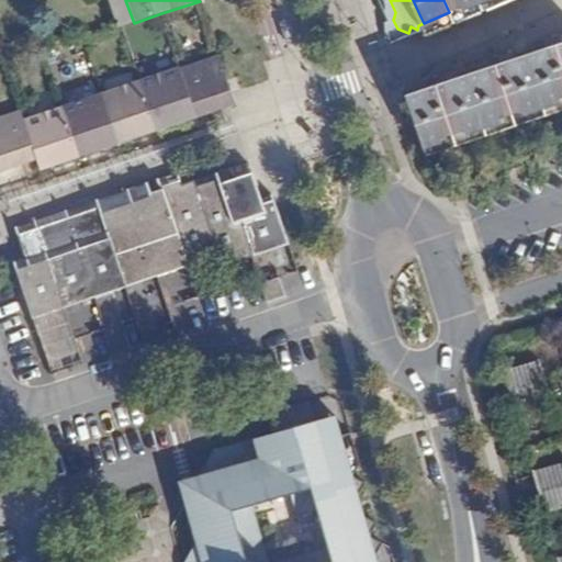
[(428,35),(510,0),(478,0),(475,1),(449,12),(424,23),(428,35)]
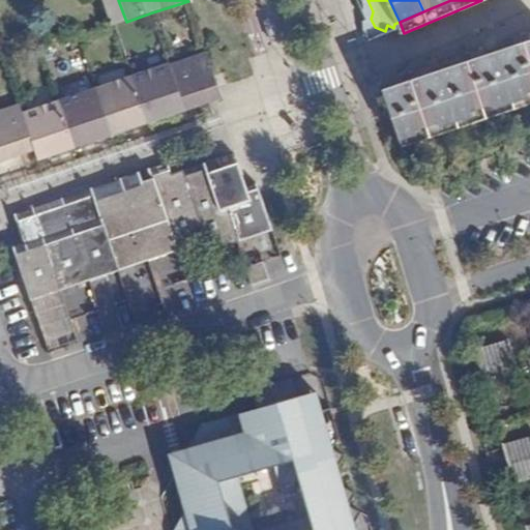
[(418,0),(423,11),(448,1),(450,0),(418,0)]
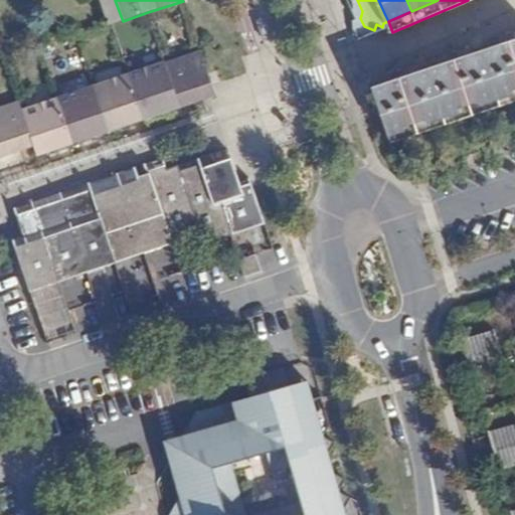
[(267,18),(259,21),(265,39),(273,37),(267,18)]
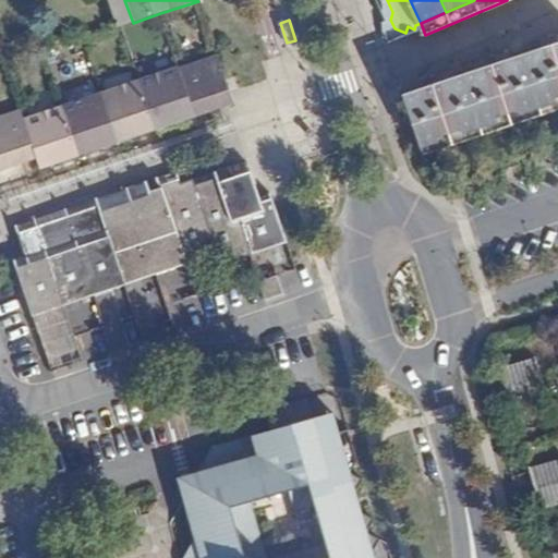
[(557,105),(557,62),(552,44),(521,55),(538,107),(554,101),(556,106),(557,105)]
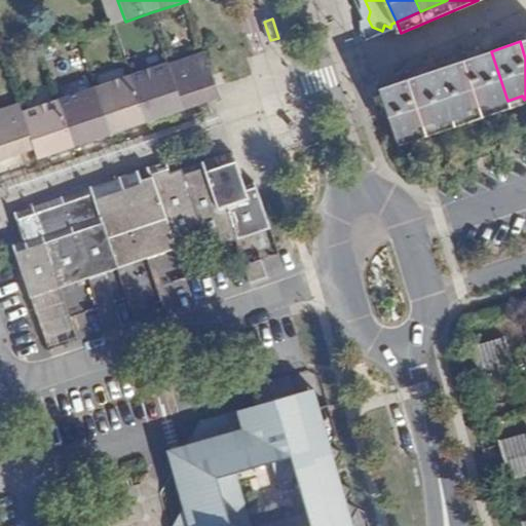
[(508,101),(491,51),(462,61),(480,110),(481,114),(496,109),(494,105),(508,101)]
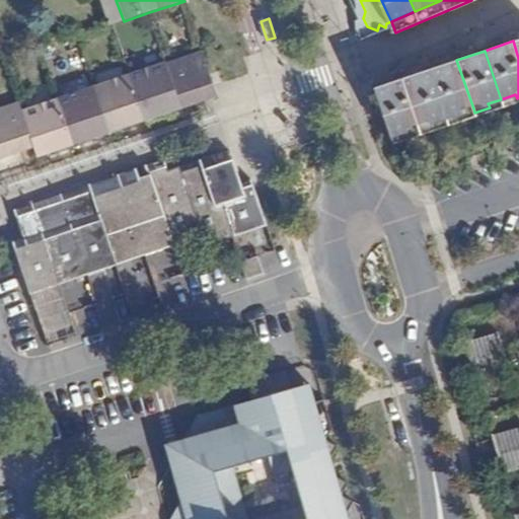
[(203,53),(166,65),(181,109),(217,97),(203,53)]
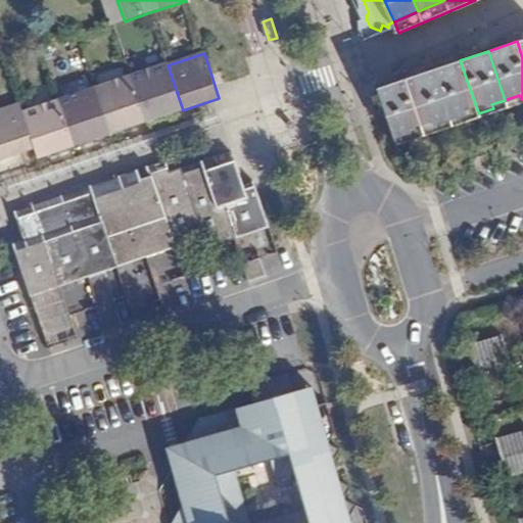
[(477,109),(460,60),(432,69),(449,119),(477,109)]
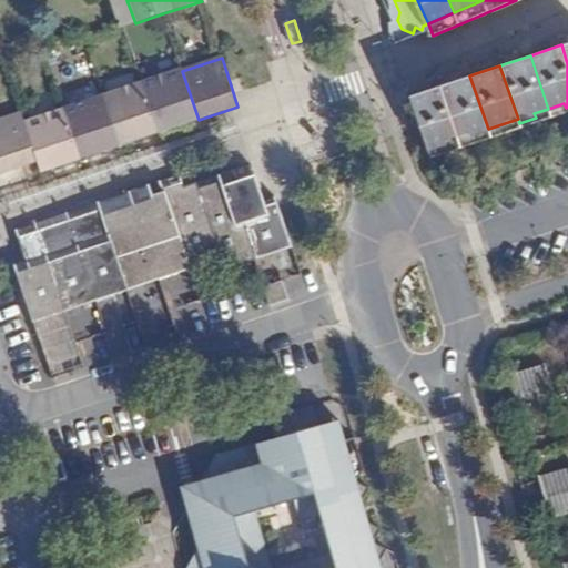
[(182,71),(143,83),(160,133),(199,120),(182,71)]
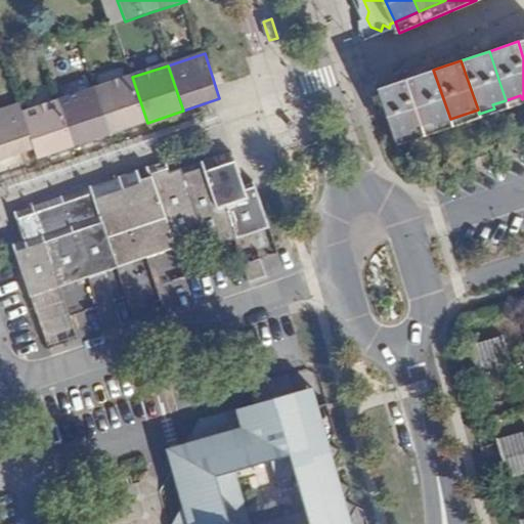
[(450,119),(433,70),(406,79),(423,128),(450,119)]
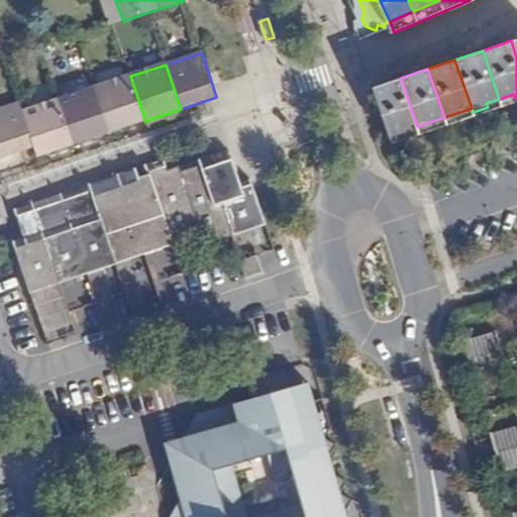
[(130,76),(92,89),(107,133),(145,121),(130,76)]
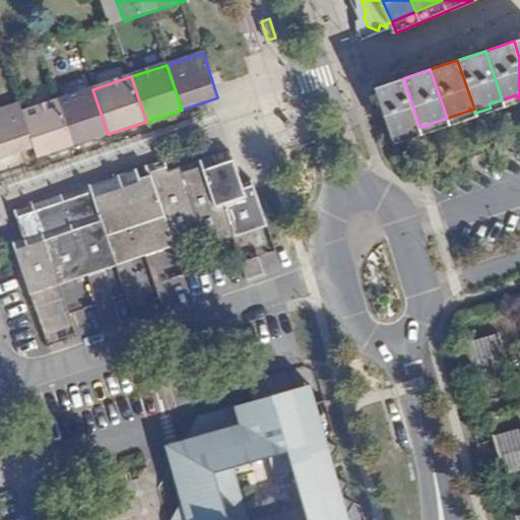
[(403,78),(375,88),(391,136),(404,132),(406,136),(420,131),(419,127),(403,78)]
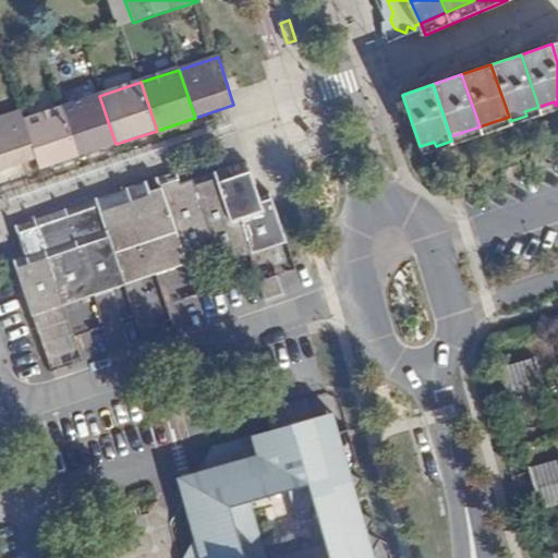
[(99,96),(61,108),(77,157),(116,144),(99,96)]
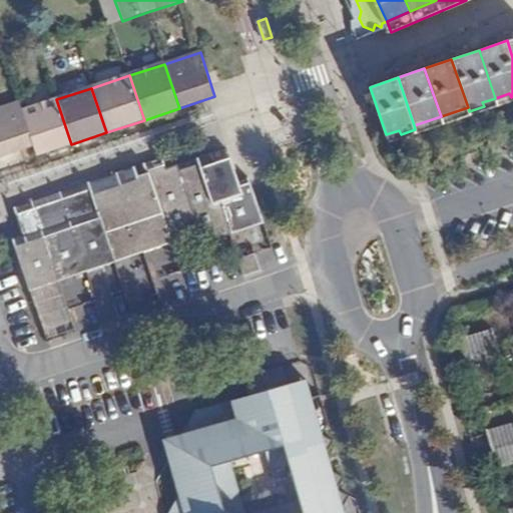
[(21,111),(33,146),(36,155),(71,144),(56,99),(21,111)]
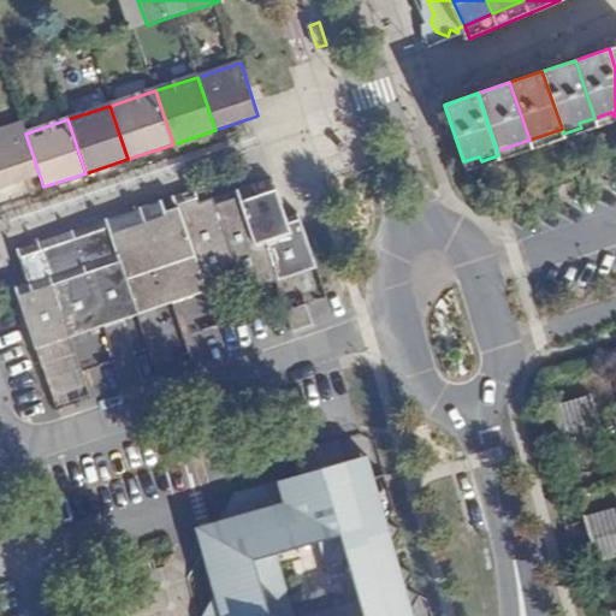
[(0,188),(40,176),(25,134),(22,123),(0,130),(0,188)]
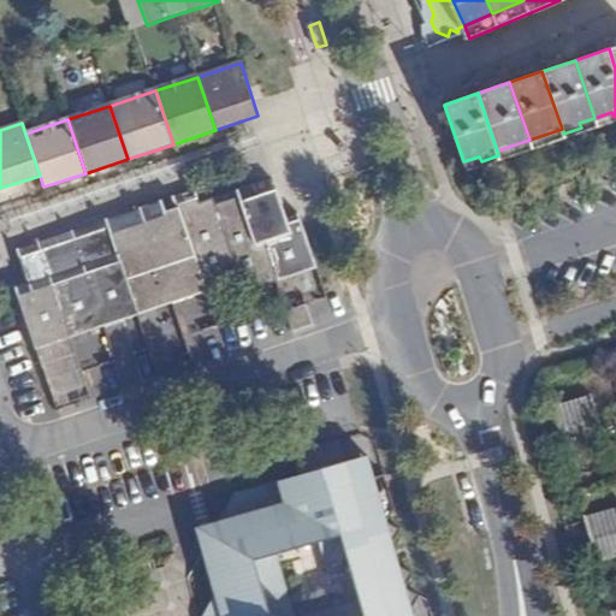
[(581,128),(563,134),(564,138),(582,132),(581,128)]
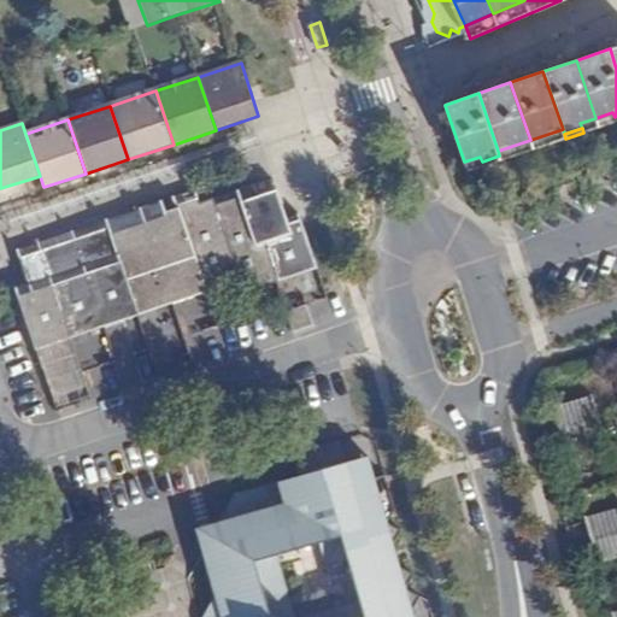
[(499,156),(482,162),(483,166),(500,160),(499,156)]
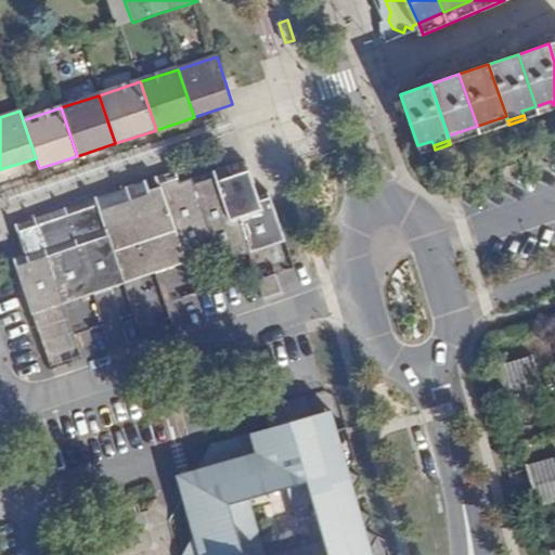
[(260,210),(258,197),(245,162),(214,171),(230,221),(236,219),(260,210)]
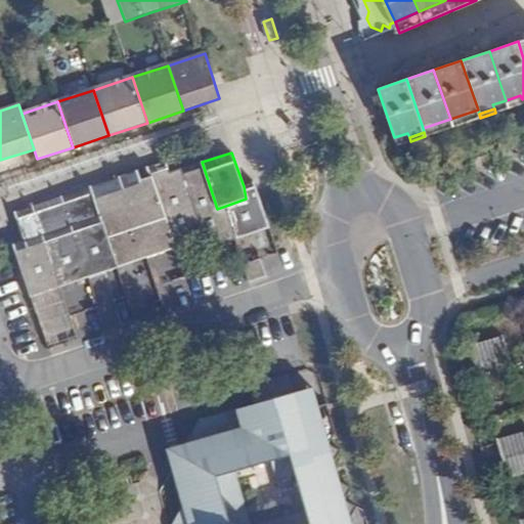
[(176,249),(204,239),(180,169),(176,158),(147,167),(175,250),(176,249)]
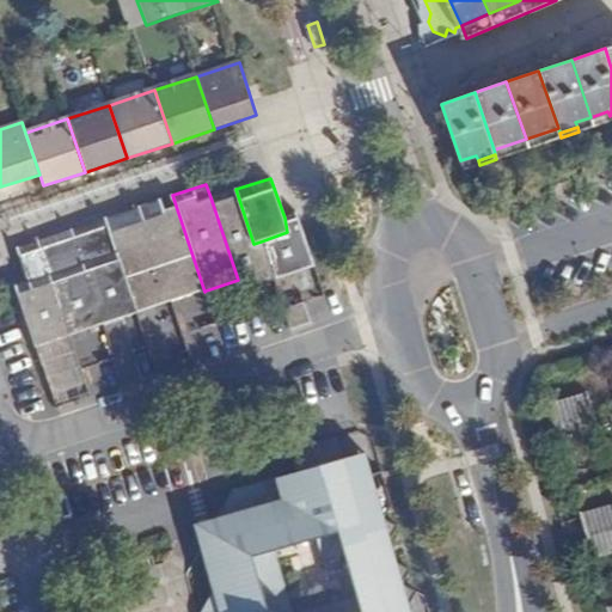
[(242,289),(274,280),(261,242),(254,244),(236,189),(210,197),(238,280),(242,289)]
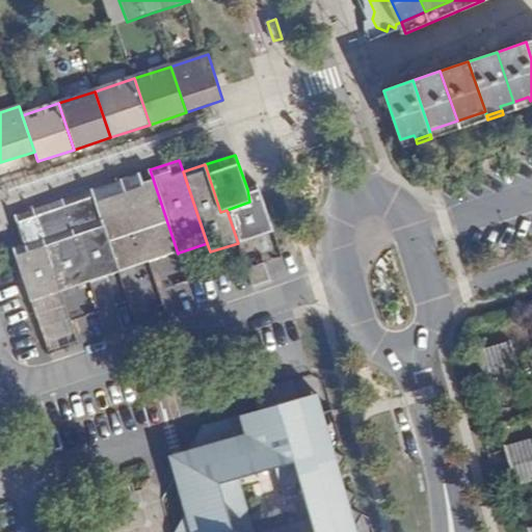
[(149,263),(178,254),(150,169),(122,179),(149,263)]
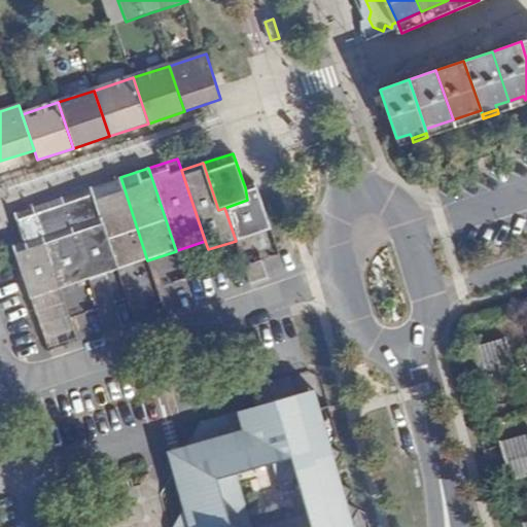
[(118,270),(147,260),(120,177),(91,187),(118,270)]
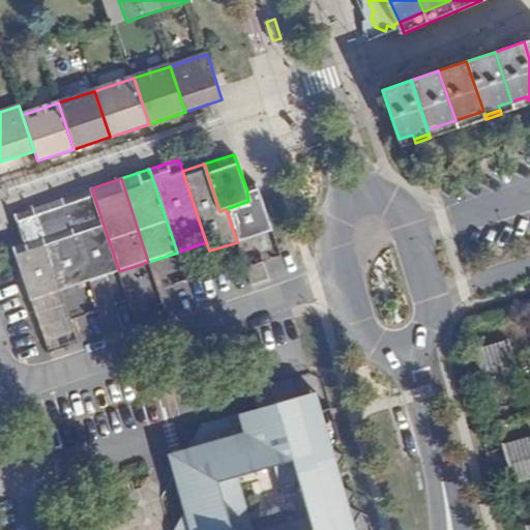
[(237,242),(272,231),(257,185),(246,188),(248,201),(226,209),(237,242)]
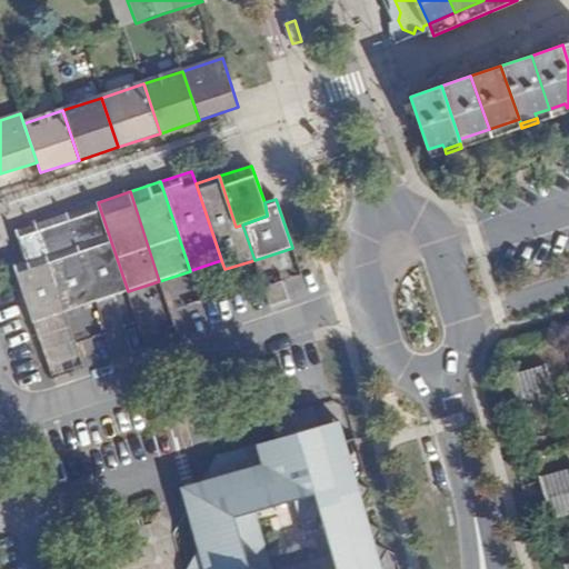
[(97,302),(128,291),(98,202),(67,213),(97,302)]
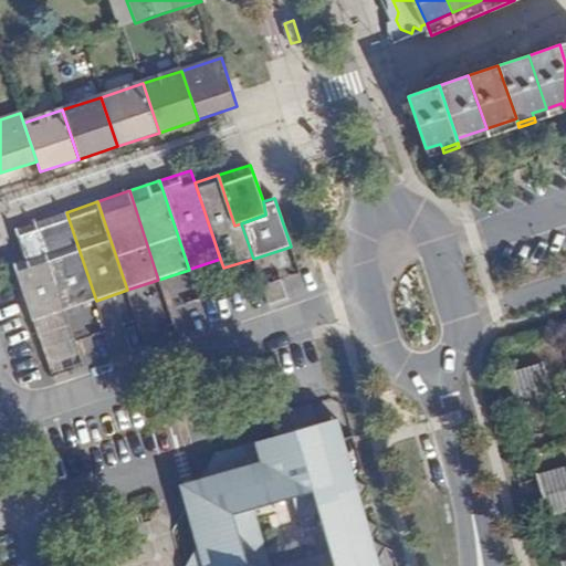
[(96,301),(66,212),(35,222),(51,266),(65,310),(96,301)]
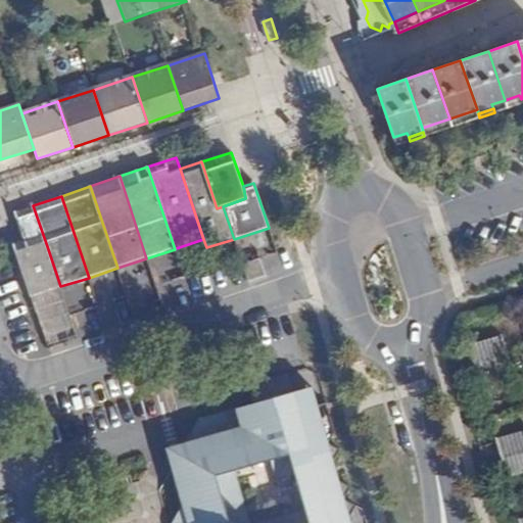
[(47,246),(33,205),(15,211),(26,241),(29,252),(47,246)]
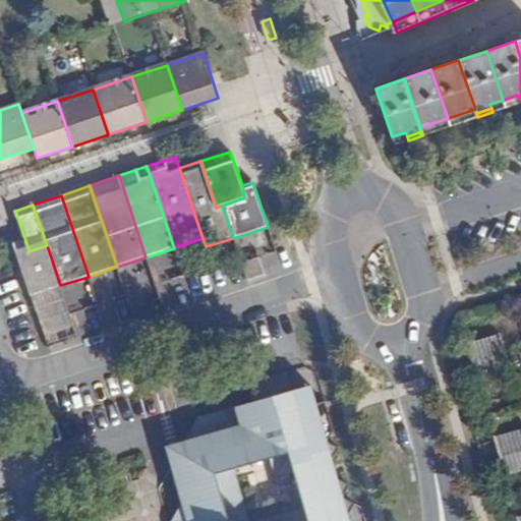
[(4,215),(3,216),(13,244),(25,240),(15,211),(4,215)]
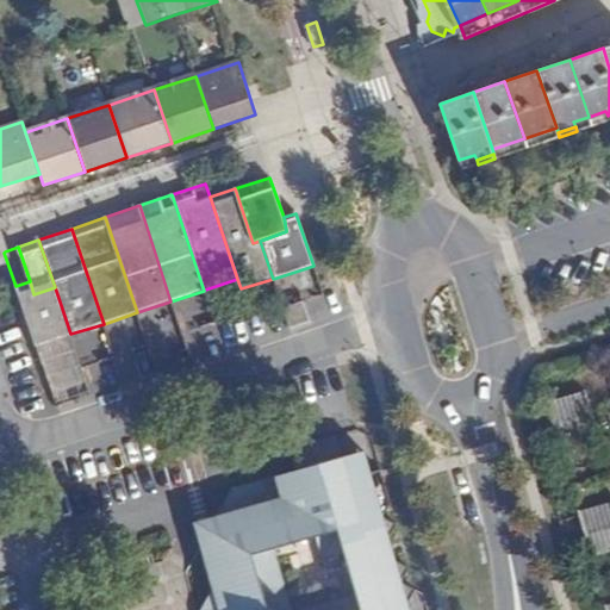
[(36,346),(70,334),(55,287),(33,294),(30,281),(16,286),(36,346)]
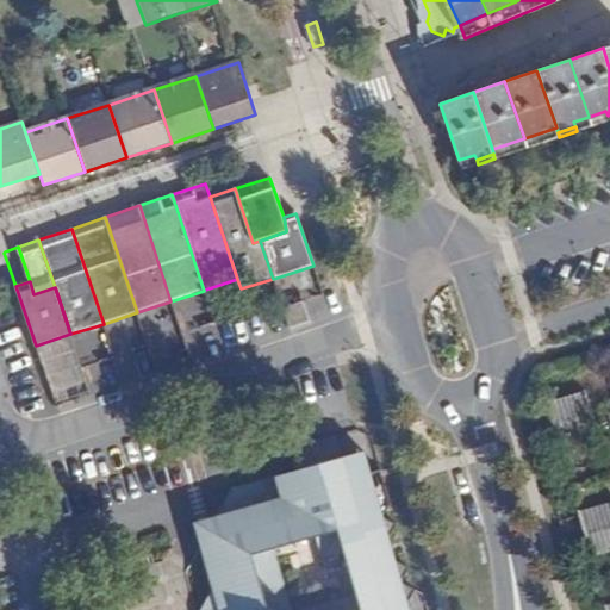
[(311,323),(303,303),(282,309),(290,330),(311,323)]
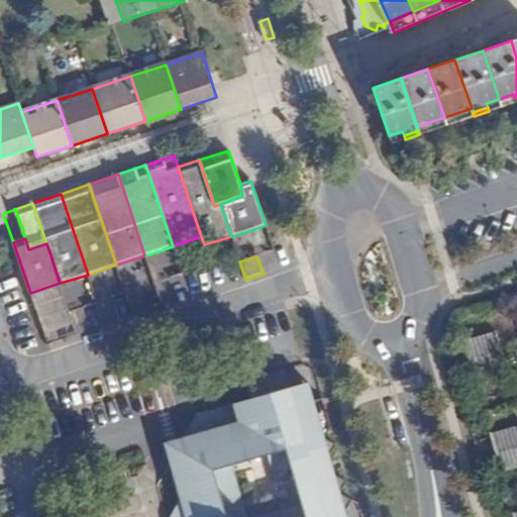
[(481,373),(504,368),(497,334),(474,339),(481,373)]
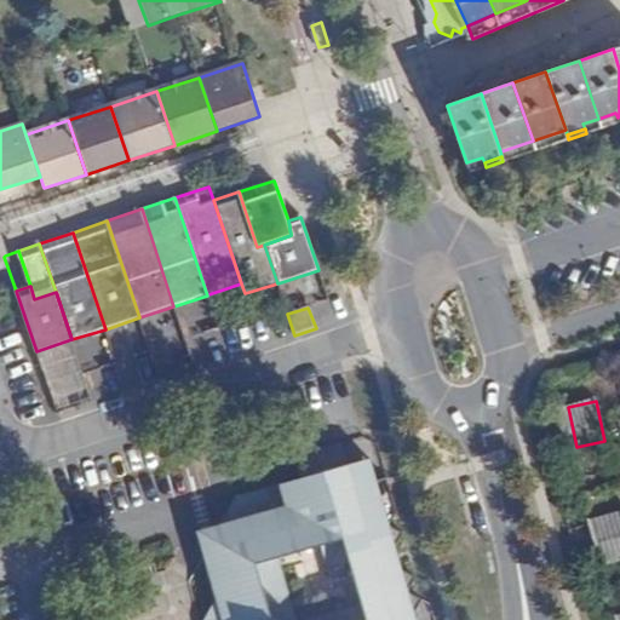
[(343,445),(320,451),(326,475),(349,468),(343,445)]
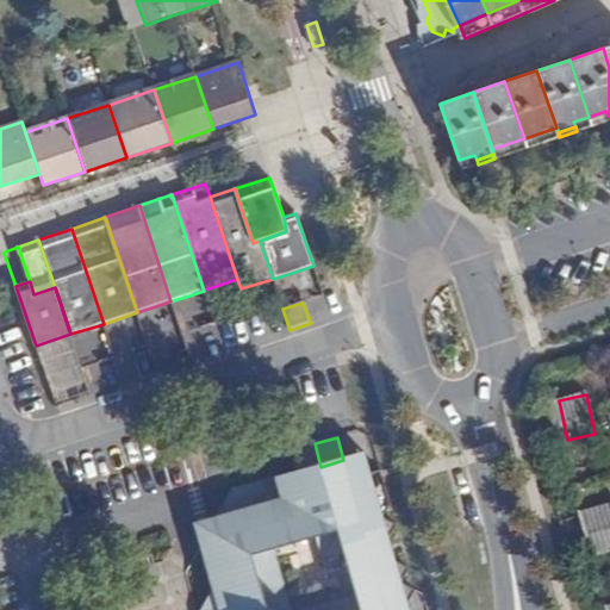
[(222,509),(216,517),(200,537),(215,585),(206,609),(409,609),(408,607),(416,590),(402,583),(410,570),(394,560),(392,549),(390,541),(398,526),(385,517),(393,502),(385,475),(384,473),(372,477),(366,454),(343,460),(321,467),(315,443),(292,450),(298,474),(234,495),(222,509)]
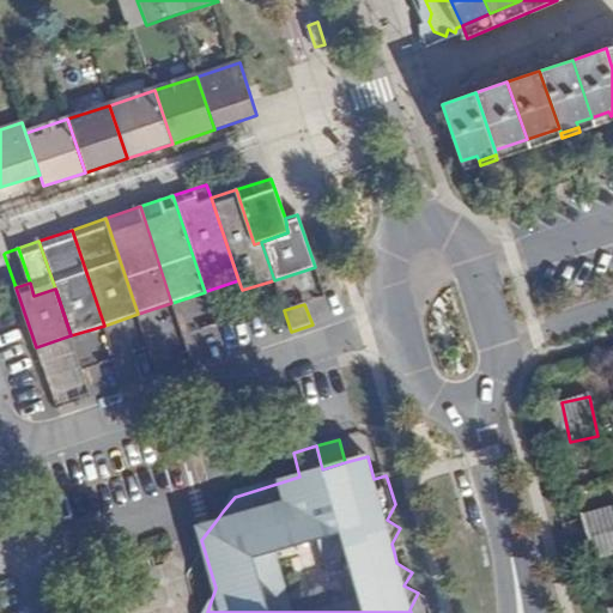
[(595,559),(612,554),(612,505),(584,513),(595,559)]
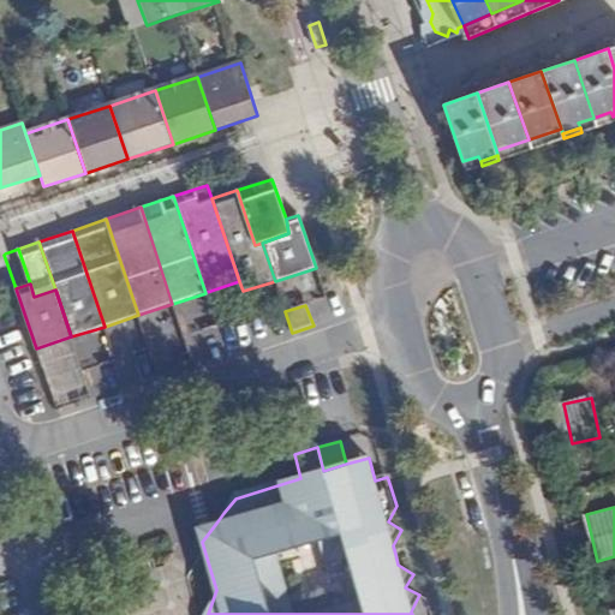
[(202,542),(218,521),(198,526),(202,542)]
